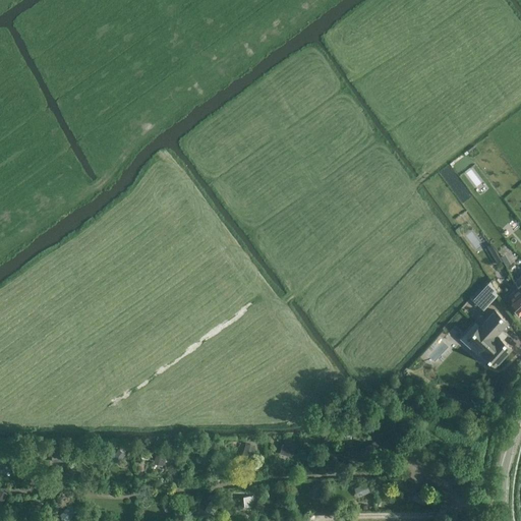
[(501,257),(497,250),(491,245),(488,247),(491,253),(499,265),(504,269),(511,264),(505,254),(501,257)]
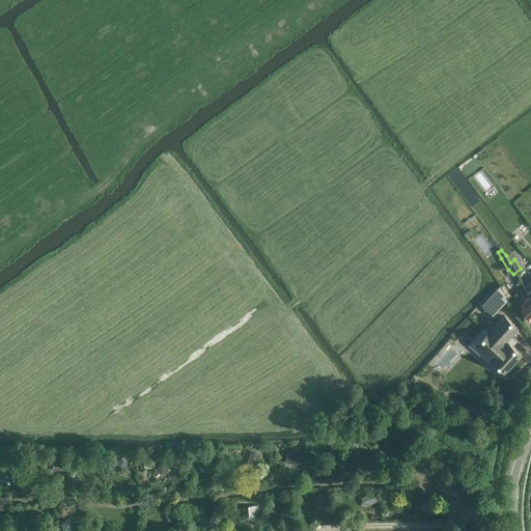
[(507,300),(500,287),(482,306),(491,313),(494,310),(496,312),(507,300)]
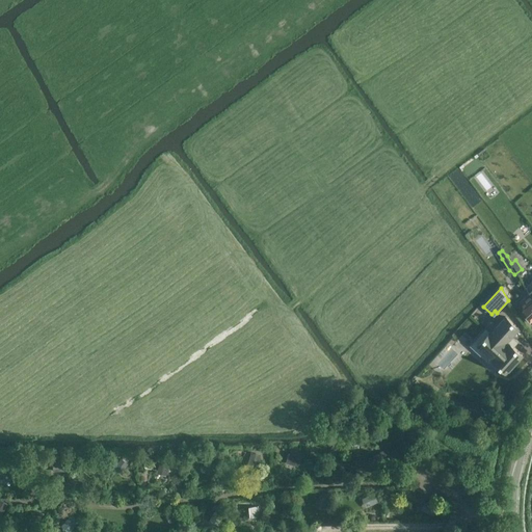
[(531,297),(525,303),(526,304),(522,308),(531,319),(531,297)]
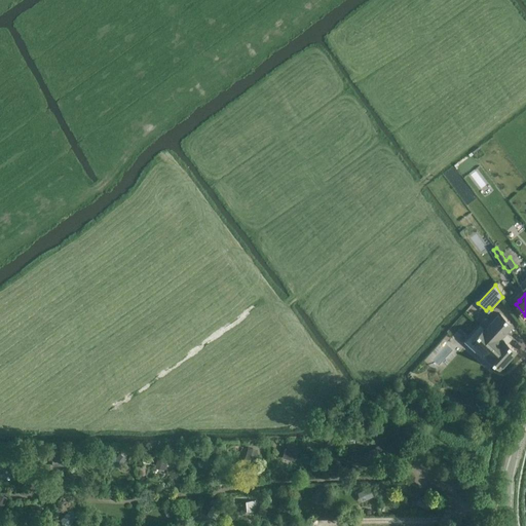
[(505,334),(510,329),(513,325),(500,313),(485,330),(484,329),(473,342),(480,348),(478,350),(485,357),(487,354),(488,357),(487,358),(500,370),(516,351),(505,341),(509,337),(505,334)]
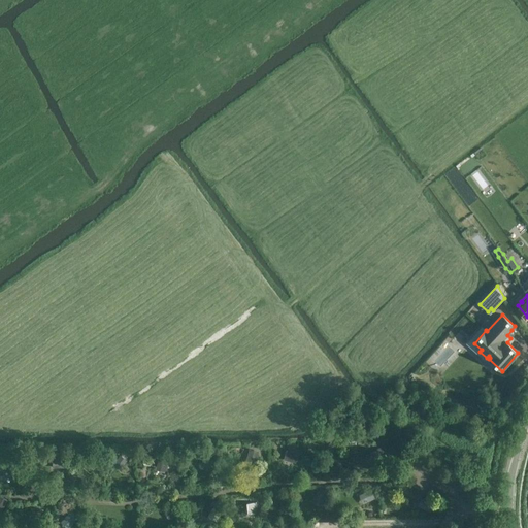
[(420,367),(415,373),(418,376),(423,370),(420,367)]
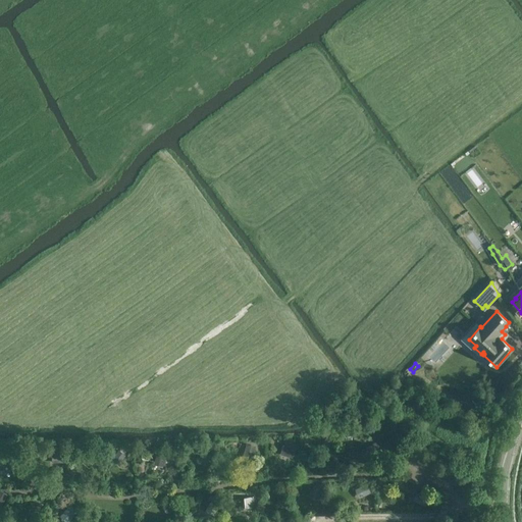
[(356,420),(350,410),(346,413),(352,422),(356,420)]
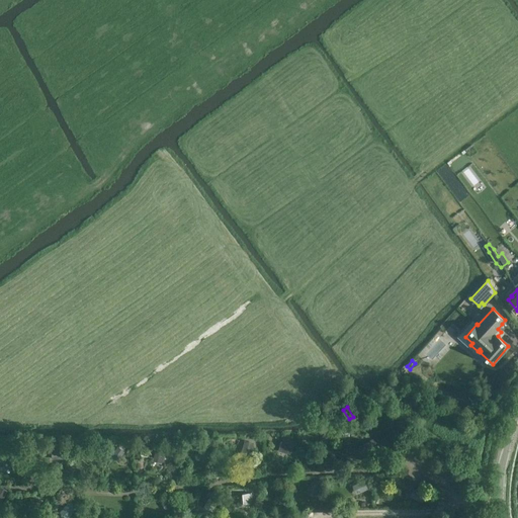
[(326,433),(322,445),(330,448),(334,437),(326,433)]
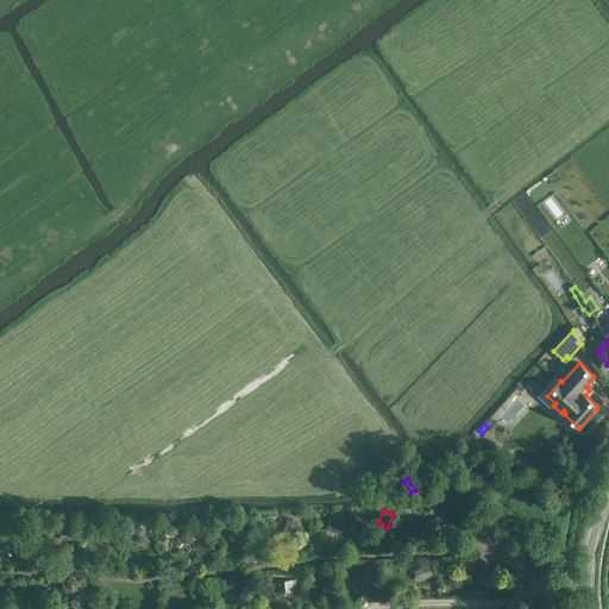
[(447,523),(434,513),(425,525),(438,535),(447,523)]
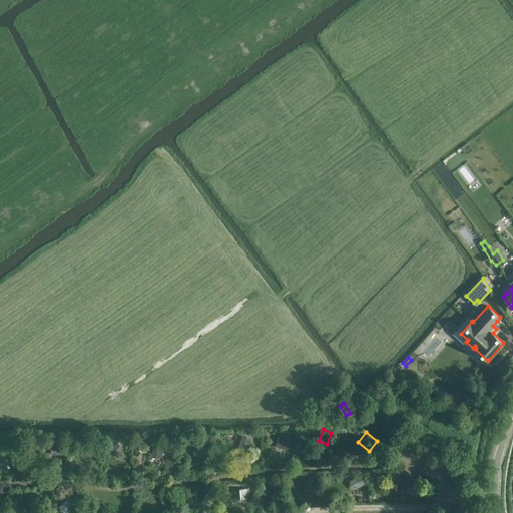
[(295,441),(282,435),(276,446),(289,452),(295,441)]
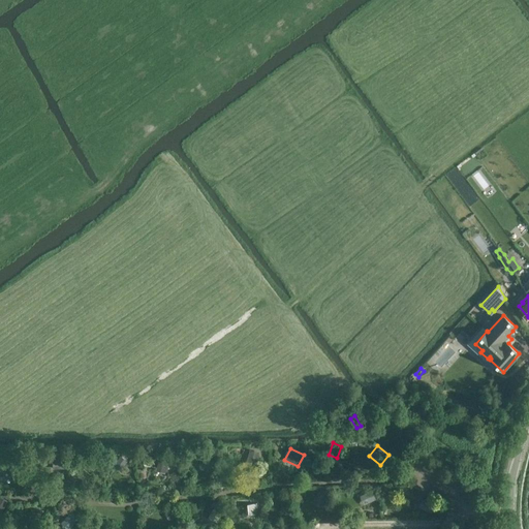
[(259,453),(249,449),(246,461),(256,464),(259,453)]
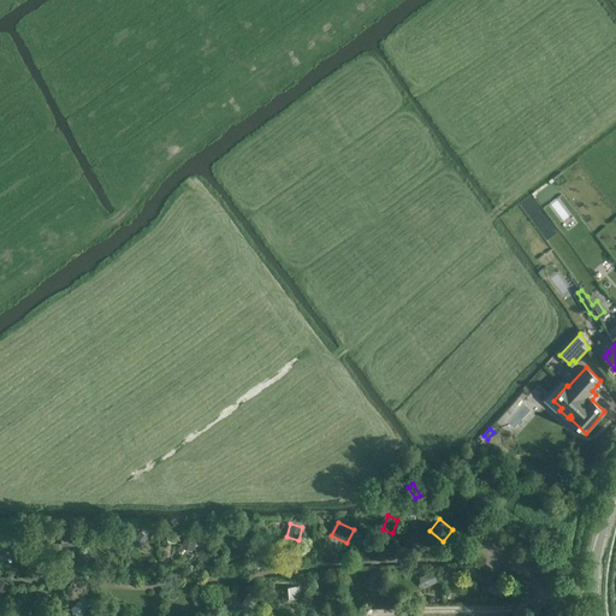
[(117,537),(107,528),(99,538),(108,546),(117,537)]
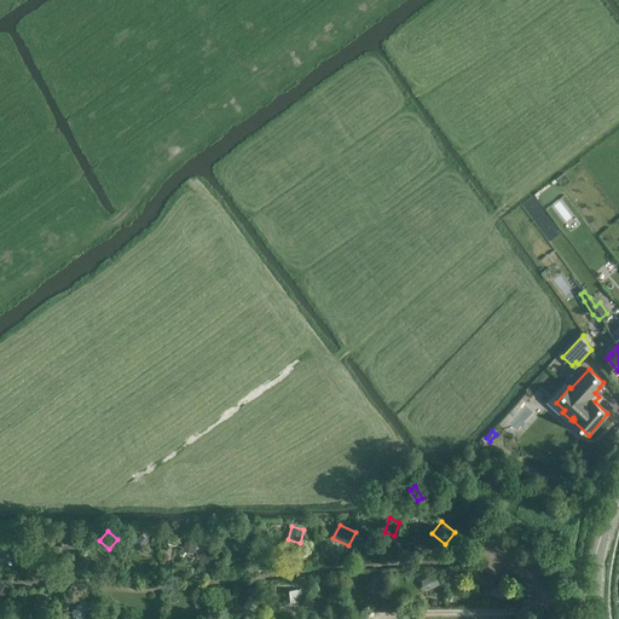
[(250,538),(237,533),(232,545),(246,550),(250,538)]
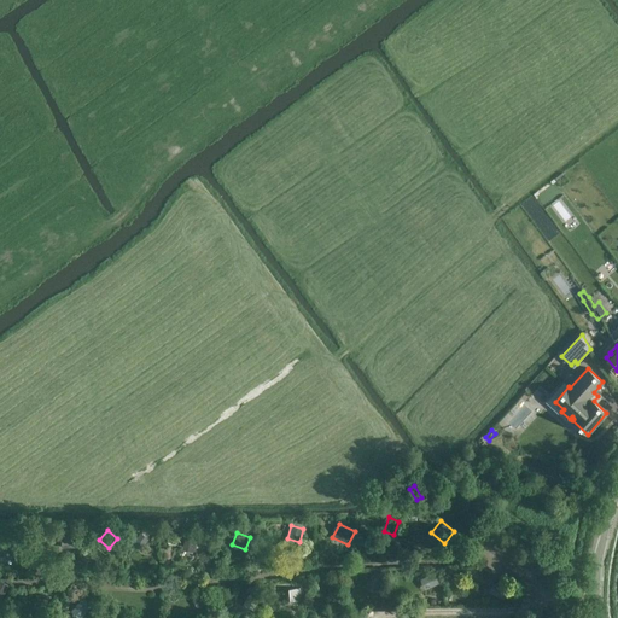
[(155,542),(145,534),(136,543),(146,552),(155,542)]
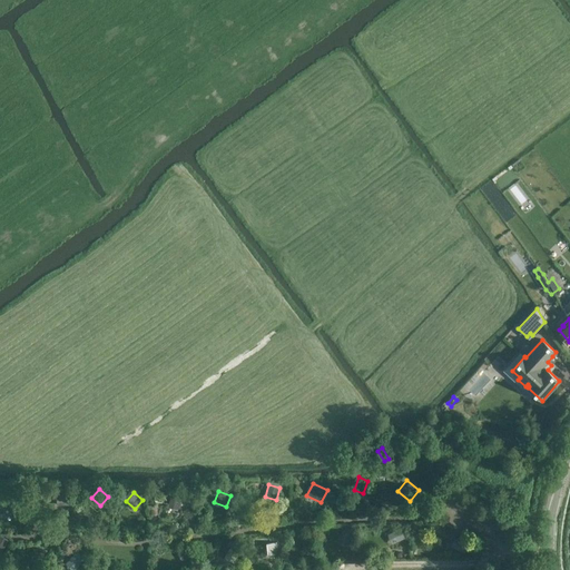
[(55,494),(55,503),(71,503),(71,494),(55,494)]
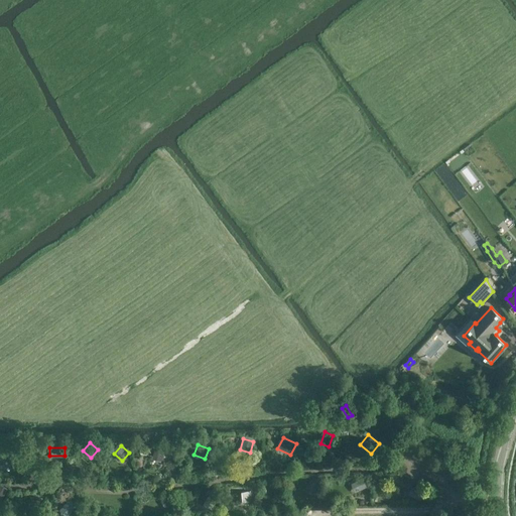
[(165,452),(155,449),(153,461),(164,462),(165,452)]
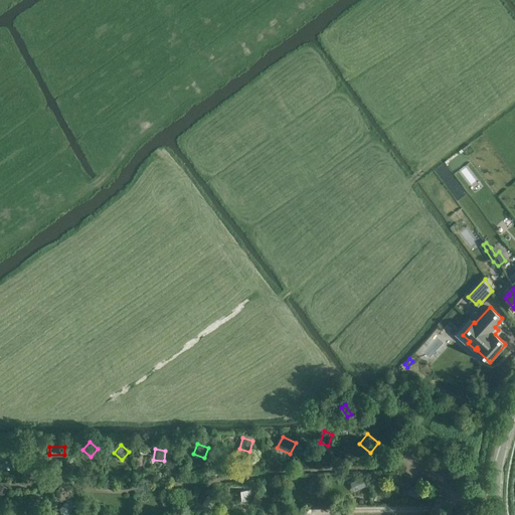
[(21,454),(15,450),(8,459),(15,464),(21,454)]
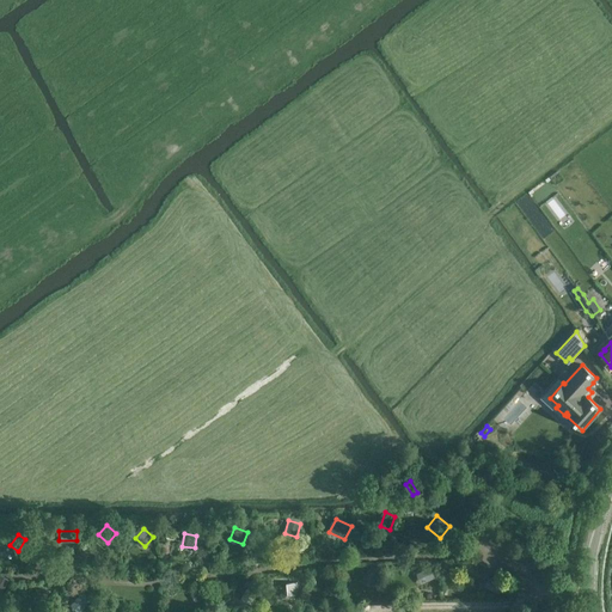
[(381,574),(371,568),(365,579),(375,585),(381,574)]
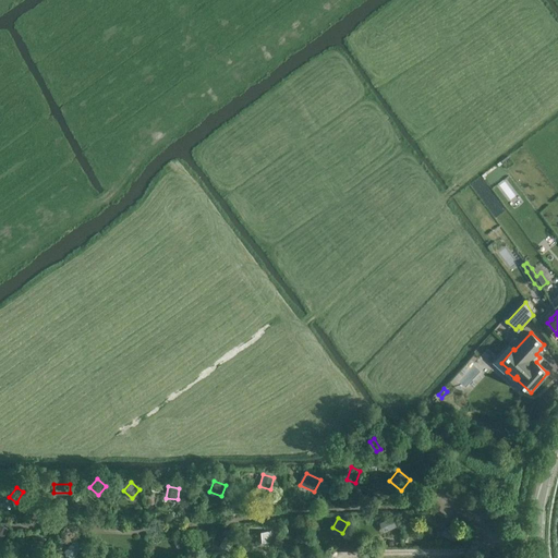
[(379,523),(384,533),(396,528),(392,518),(379,523)]
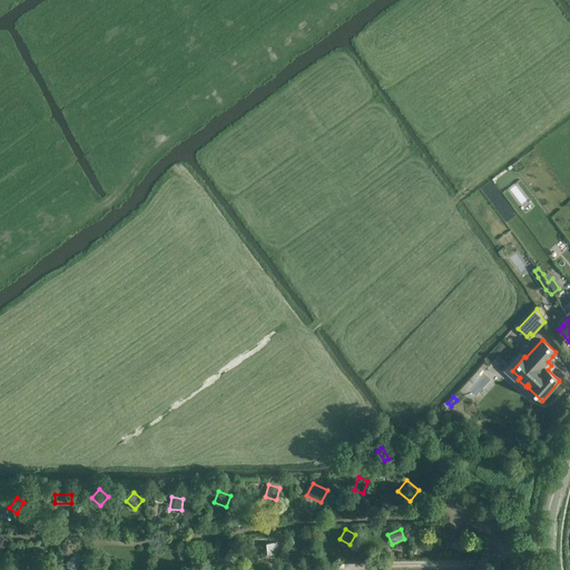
[(459,539),(445,530),(439,540),(451,549),(459,539)]
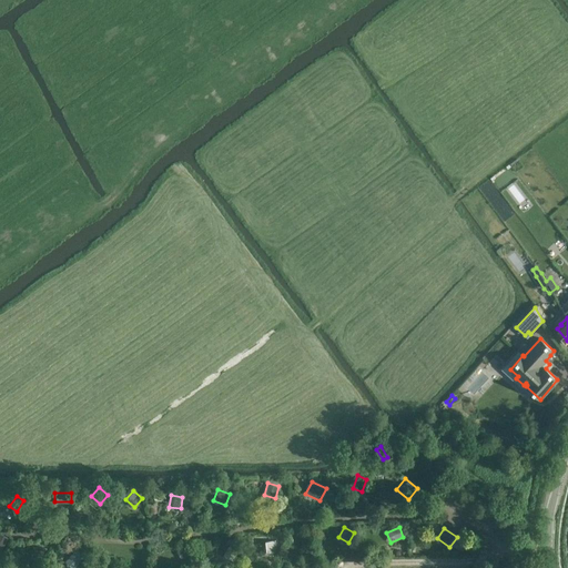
[(302,535),(302,550),(313,550),(313,535),(302,535)]
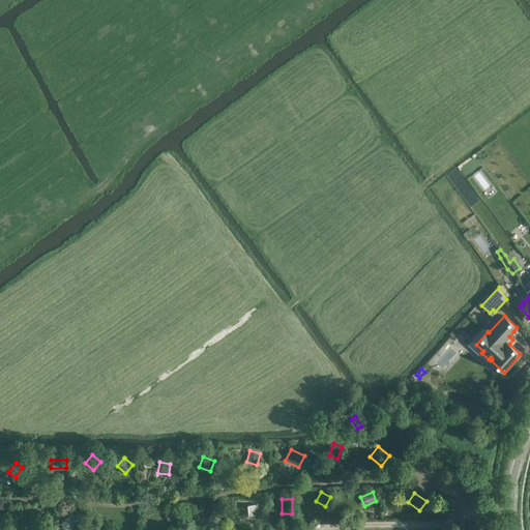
[(248,505),(248,516),(258,516),(258,504),(248,505)]
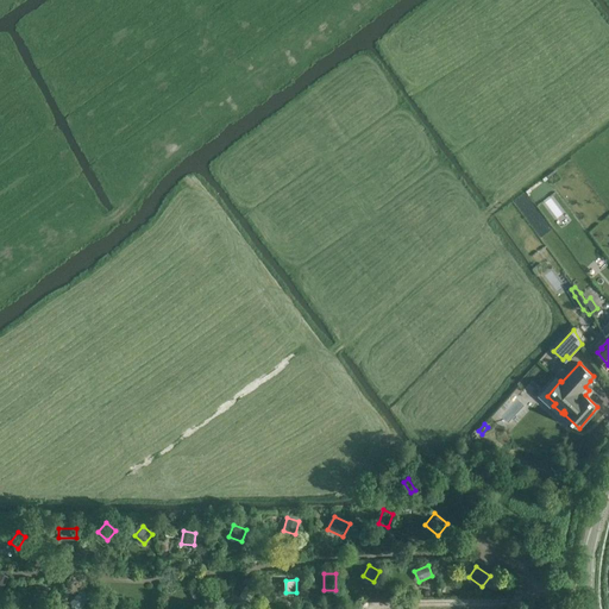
[(38,582),(31,594),(46,604),(54,592),(38,582)]
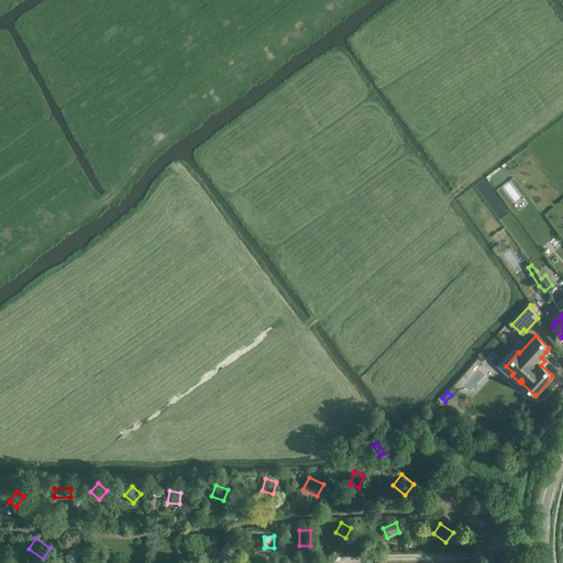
[(239,543),(229,538),(222,551),(231,555),(239,543)]
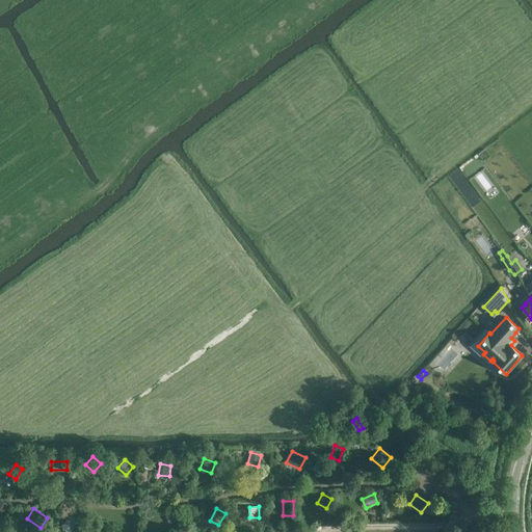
[(70,516),(60,528),(64,531),(71,531),(78,524),(70,516)]
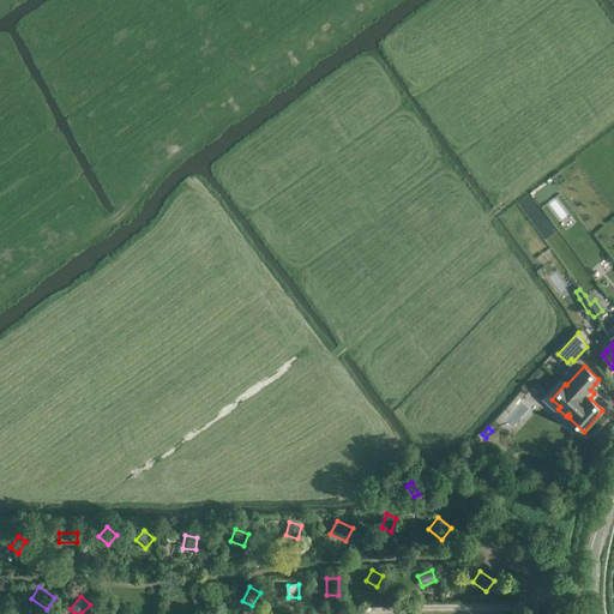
All buildings are outlined.
